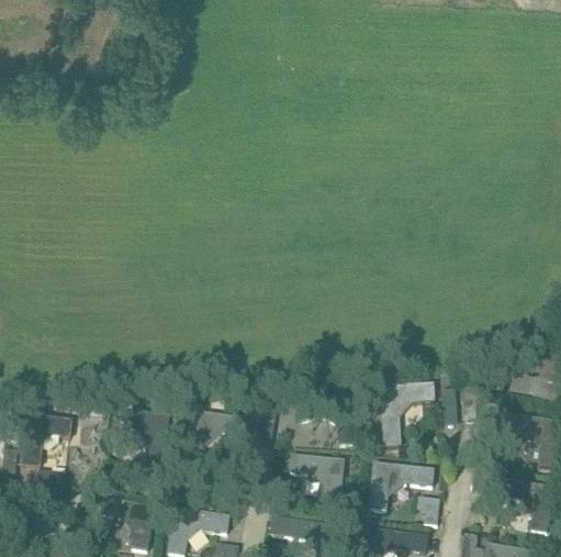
[(560,397),(560,347),(552,346),(549,369),(537,376),(514,370),(509,387),(560,399),(560,397)]
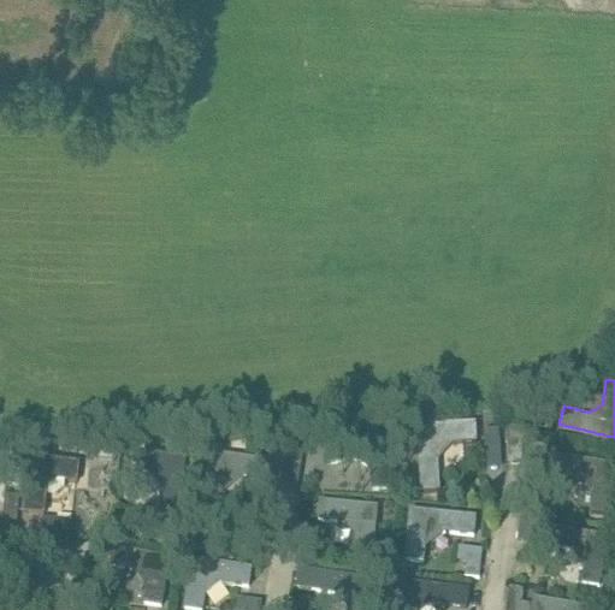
[(474,419),(417,422),(420,475),(420,487),(439,486),(437,451),(449,438),(475,437),(474,419)]
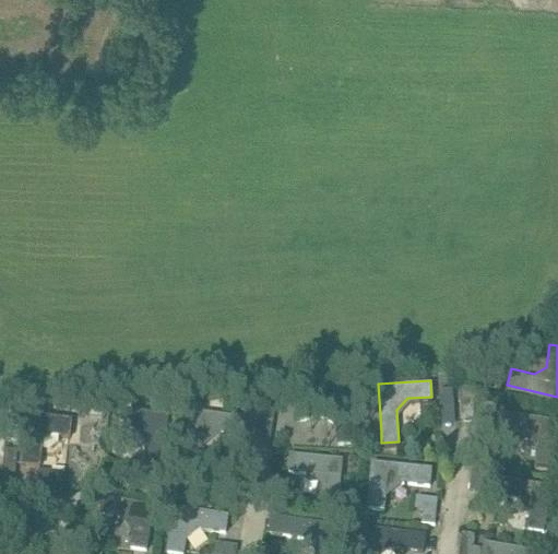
[(460,395),(473,393),(472,382),(459,384),(460,395)]
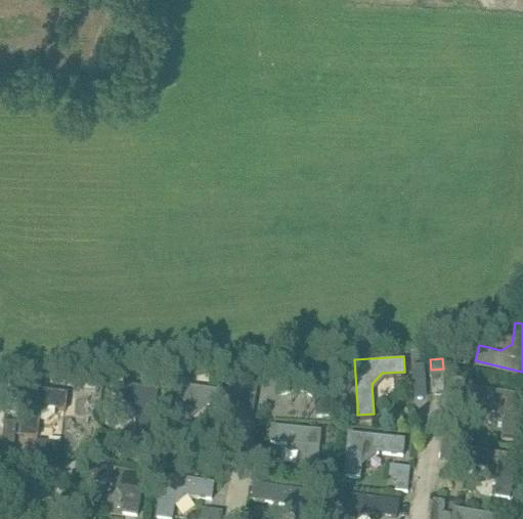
[(425,361),(411,361),(412,374),(425,374),(425,361)]
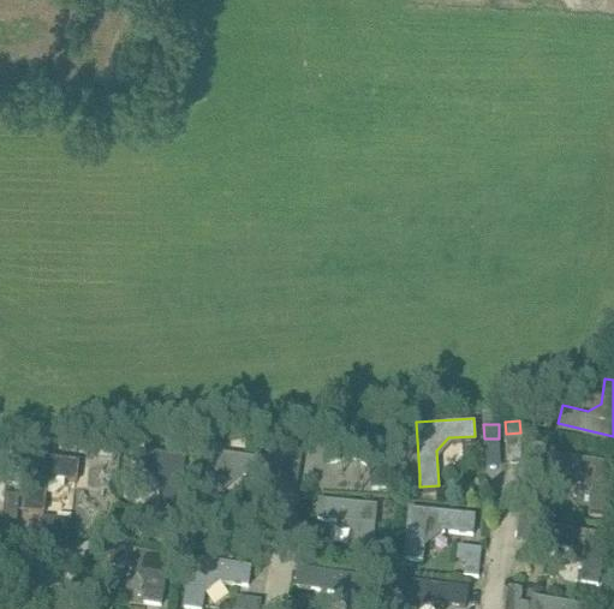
[(383,431),(323,439),(327,459),(368,454),(371,484),(389,482),(383,431)]
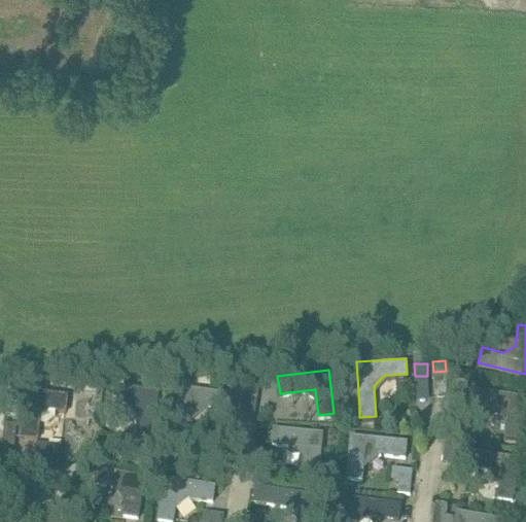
[(457,375),(453,386),(465,389),(468,378),(457,375)]
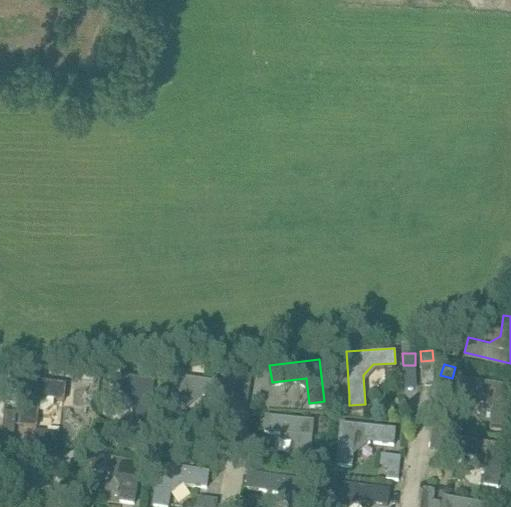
[(236,367),(225,366),(224,377),(235,379),(236,367)]
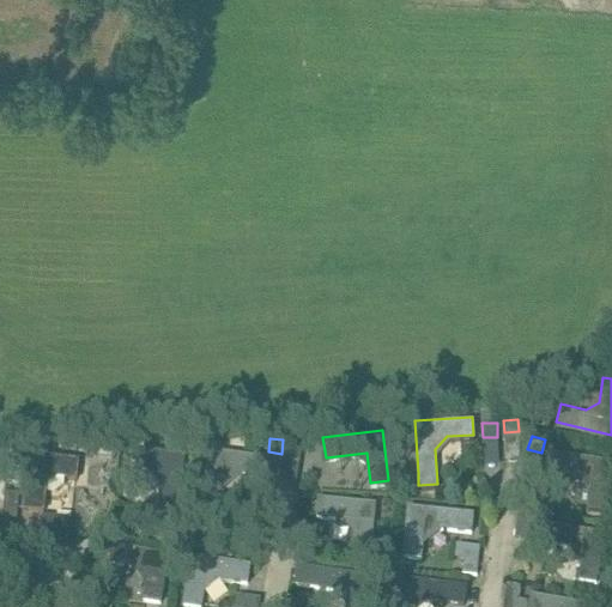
[(302,442),(288,441),(285,454),(301,456),(302,442)]
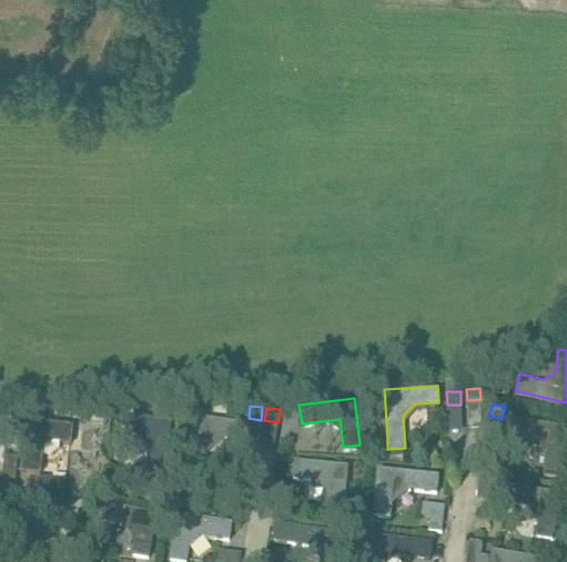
[(129,412),(127,431),(139,433),(149,448),(145,469),(164,471),(171,419),(129,412)]
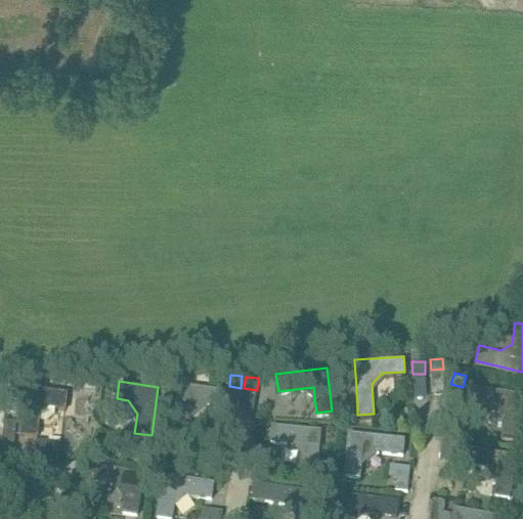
[(180,383),(174,437),(189,438),(192,416),(207,402),(222,404),(224,388),(180,383)]
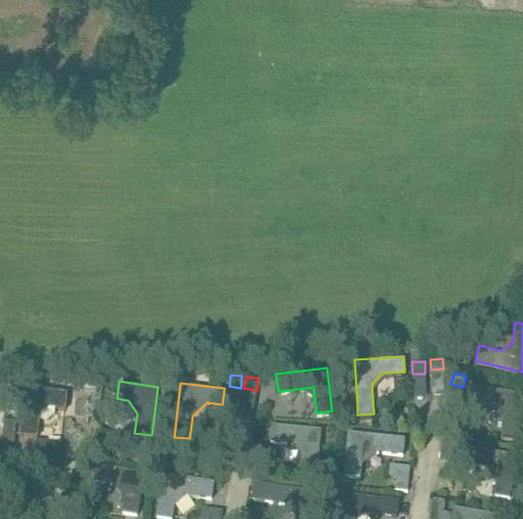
[(522,400),(522,390),(472,384),(470,402),(492,405),(504,419),(502,433),(519,435),(522,400)]
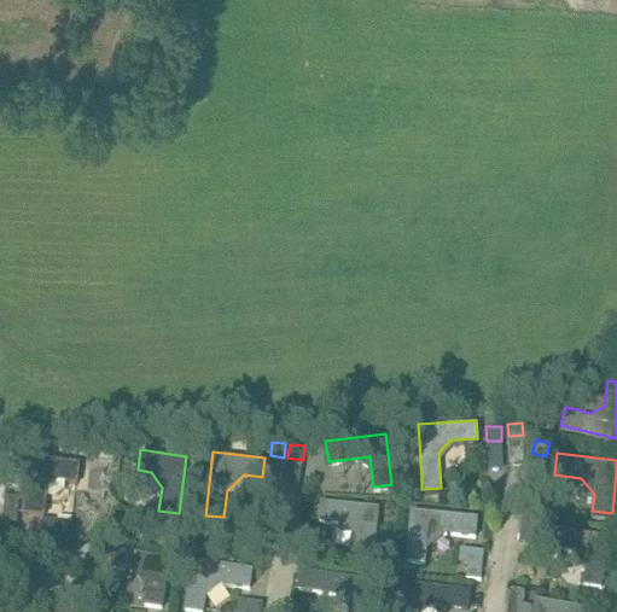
[(80,459),(31,454),(27,501),(46,503),(48,484),(58,477),(77,478),(80,459)]
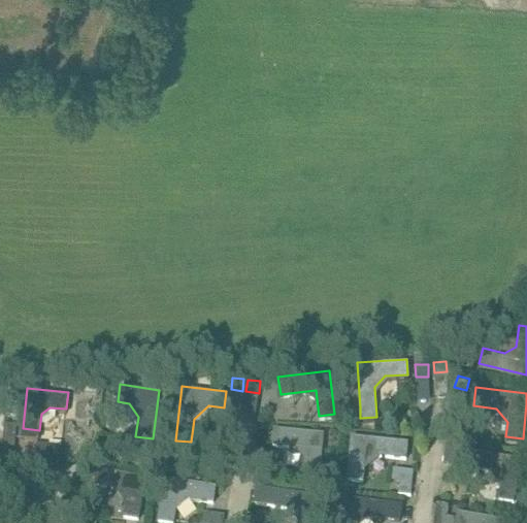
[(17,421),(3,420),(2,431),(15,433),(17,421)]
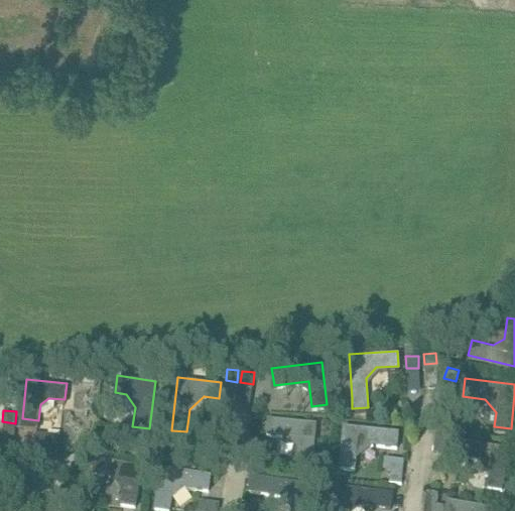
[(317,419),(266,415),(266,431),(289,433),(299,444),(297,461),(314,462),(317,419)]
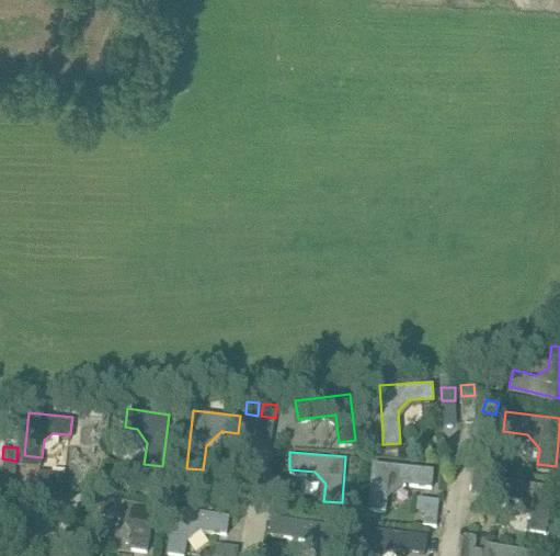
[(432,465),(372,460),(368,505),(387,506),(388,492),(401,483),(431,485),(432,465)]
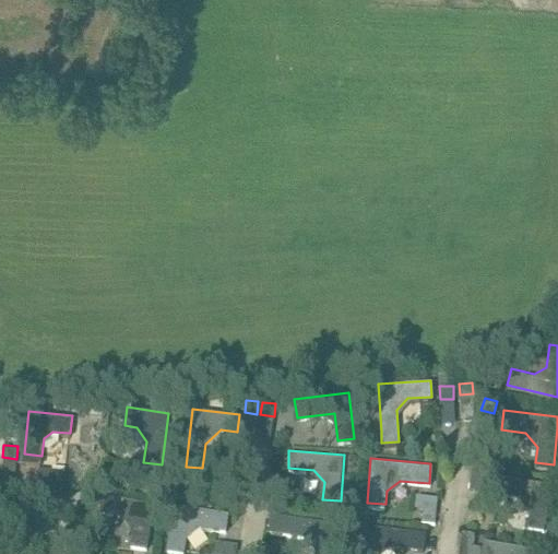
[(486,464),(473,462),(471,475),(484,478),(486,464)]
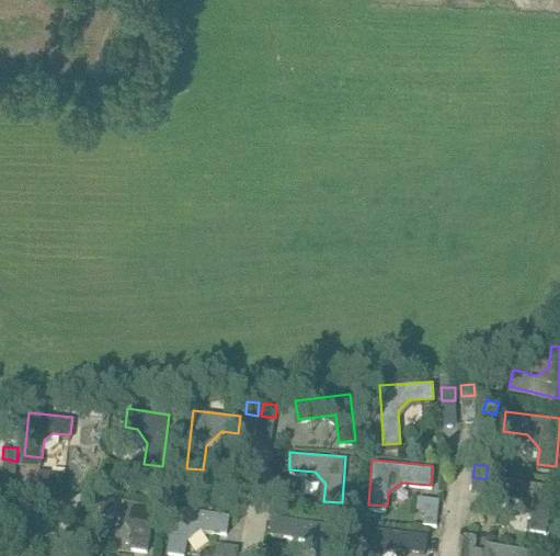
[(52,468),(40,467),(37,481),(49,483),(52,468)]
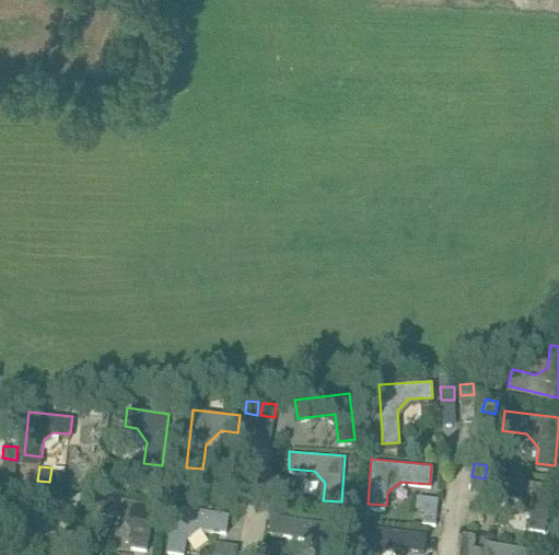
[(165,476),(152,475),(150,489),(164,490),(165,476)]
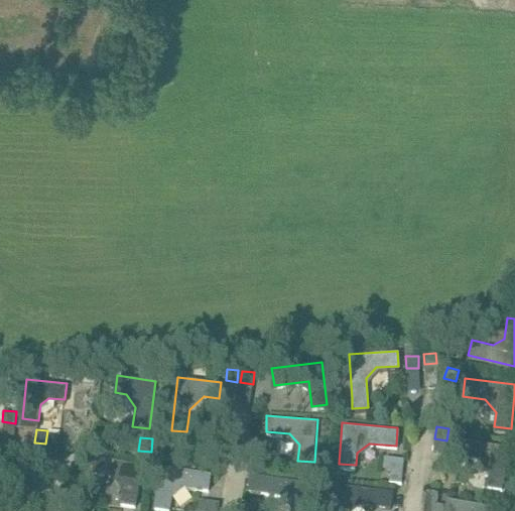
[(509,445),(459,437),(456,455),(478,458),(489,471),(486,486),(503,488),(509,445)]
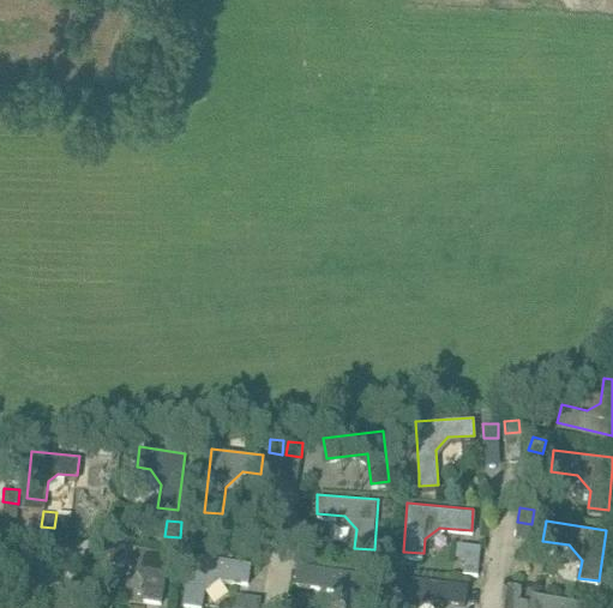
[(313,536),(302,534),(301,548),(312,549),(313,536)]
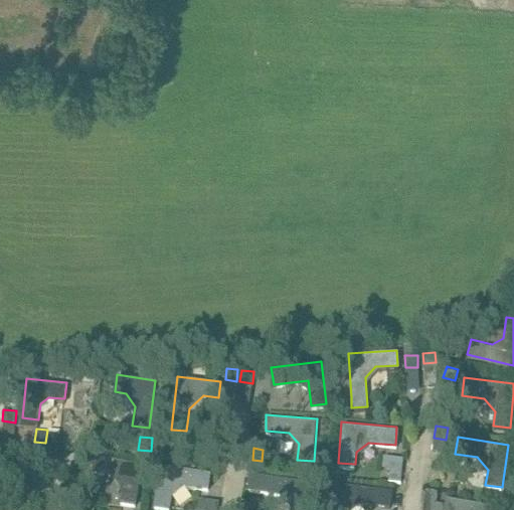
[(143,463),(95,454),(92,469),(112,473),(123,487),(120,501),(135,504),(143,463)]
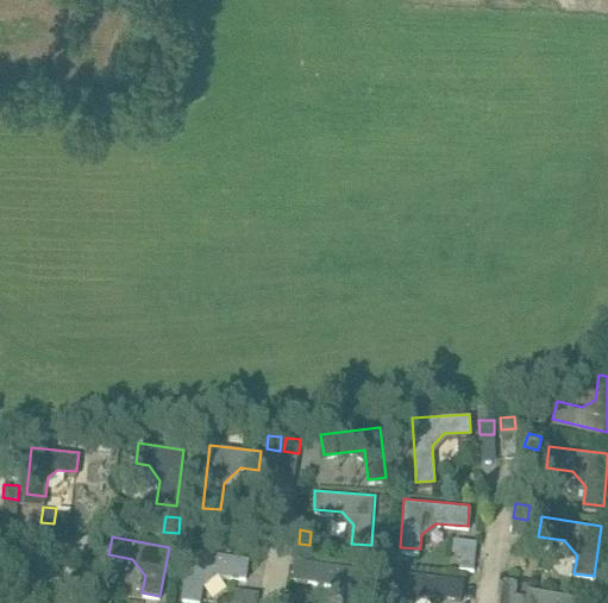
[(249,557),(189,548),(182,597),(201,601),(204,583),(218,572),(246,576),(249,557)]
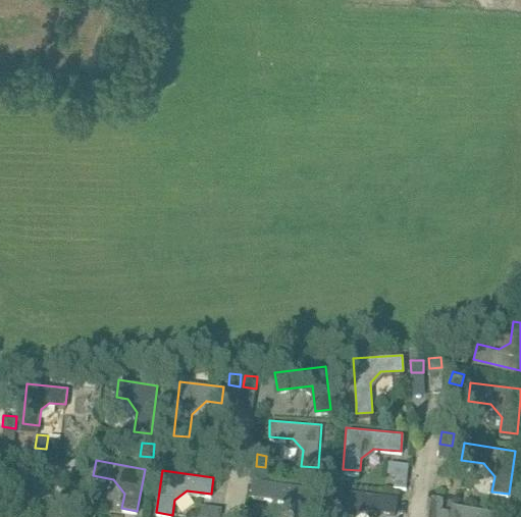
[(407,473),(395,472),(394,483),(406,484),(407,473)]
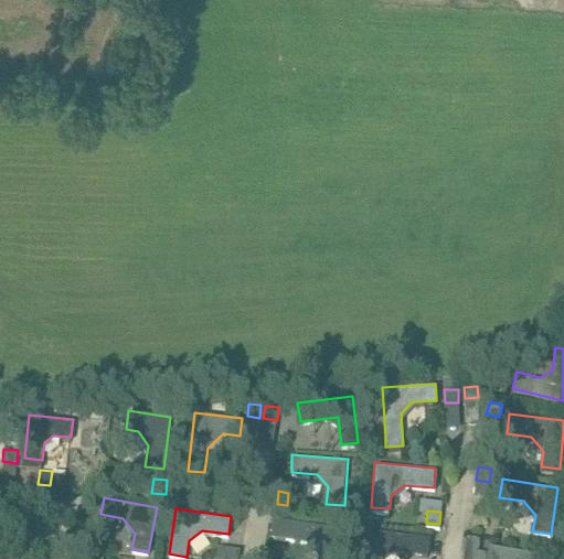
[(275,515),(272,535),(314,540),(319,548),(318,558),(336,558),(340,524),(275,515)]
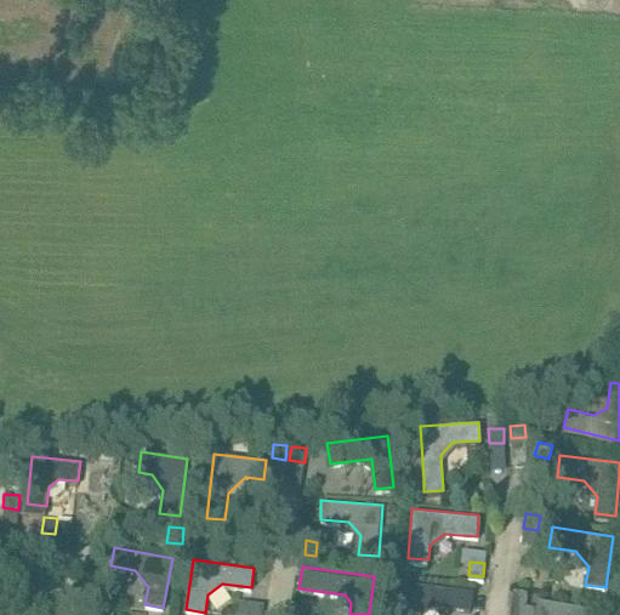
[(421,614),(434,605),(472,608),(475,588),(402,580),(397,614),(421,614)]
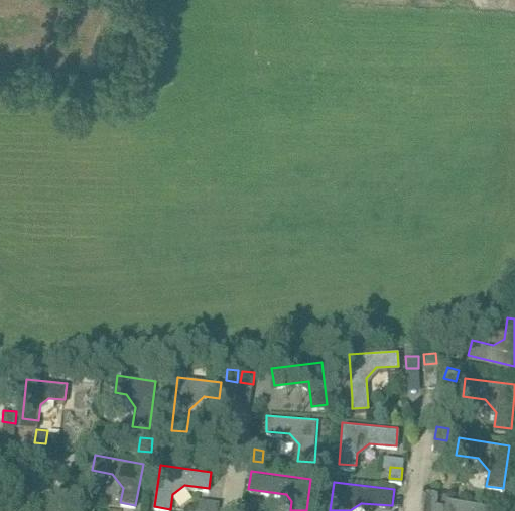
[(438,490),(426,488),(424,500),(437,501),(438,490)]
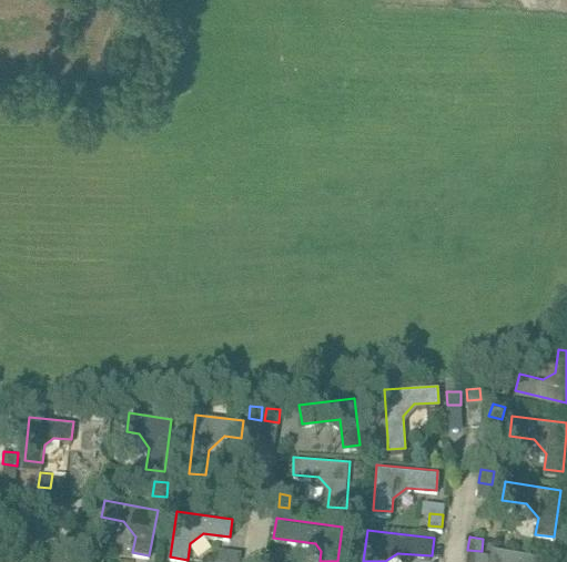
[(493,545),(489,561),(549,561),(550,554),(493,545)]
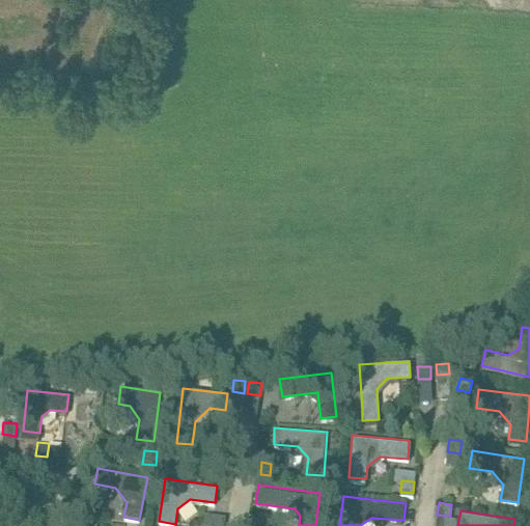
[(262,515),(250,513),(249,523),(260,525),(262,515)]
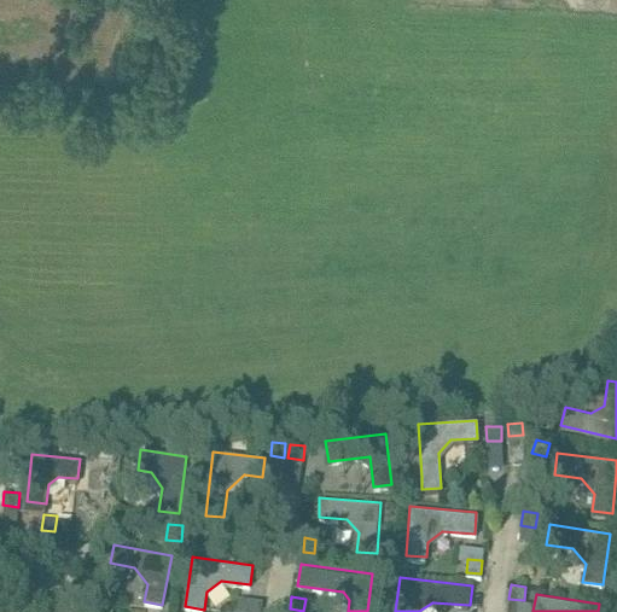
[(111,611),(114,599),(104,598),(102,611),(106,611),(111,611)]
